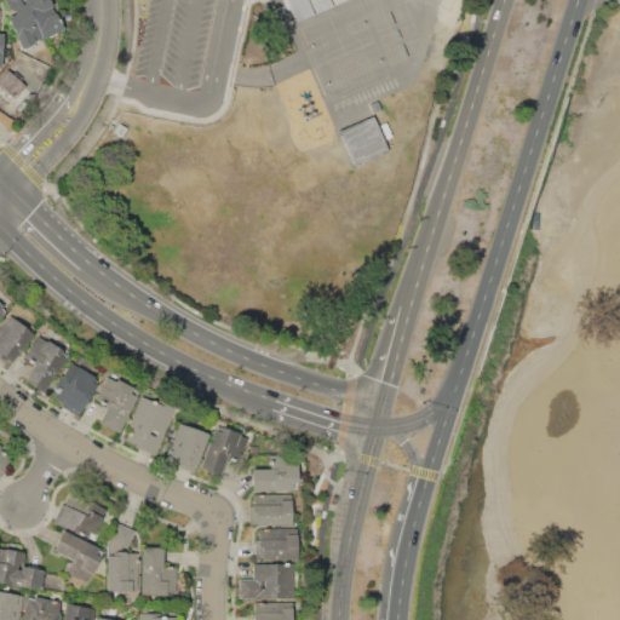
[(5,0),(49,0),(52,6),(51,7),(56,17),(57,16),(63,28),(33,42),(34,45),(24,50),(23,47),(22,49),(6,18),(12,15),(5,0)]
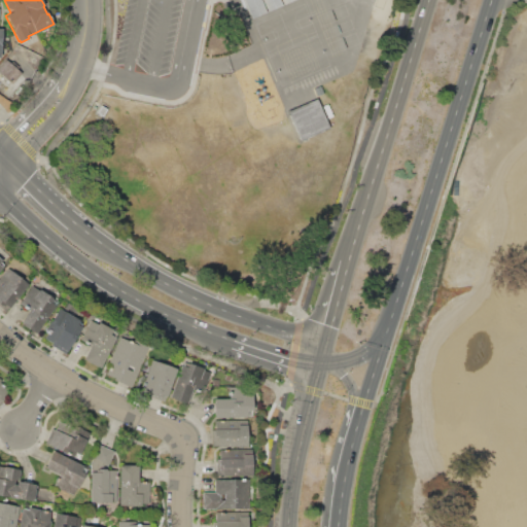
[(244,0),(261,0),(267,11),(251,18),(244,0)]
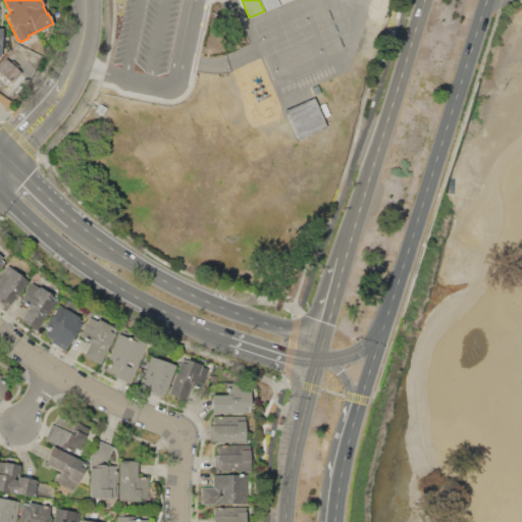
[(262,0),(276,0),(279,5),(266,10),(262,0)]
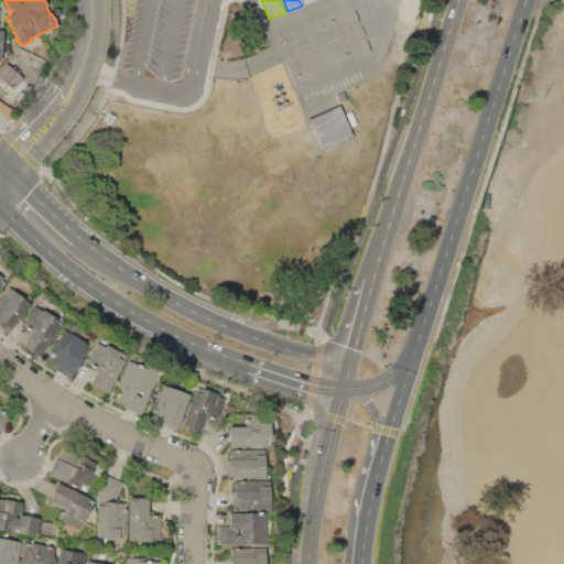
[(0,77),(0,69),(7,63),(12,67),(14,65),(21,72),(19,74),(23,77),(13,89),(0,77)]
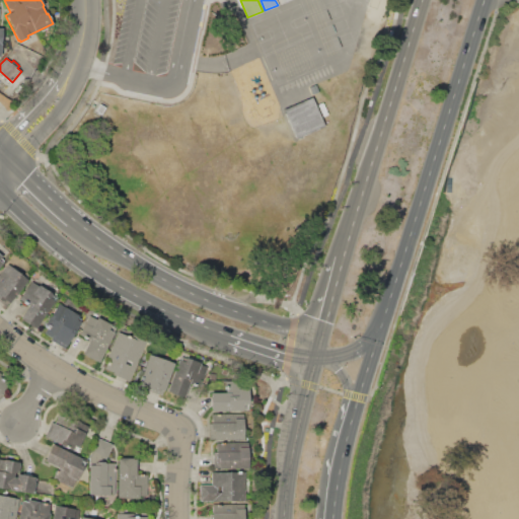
[(284,109),(312,97),(324,127),(297,139),(284,109)]
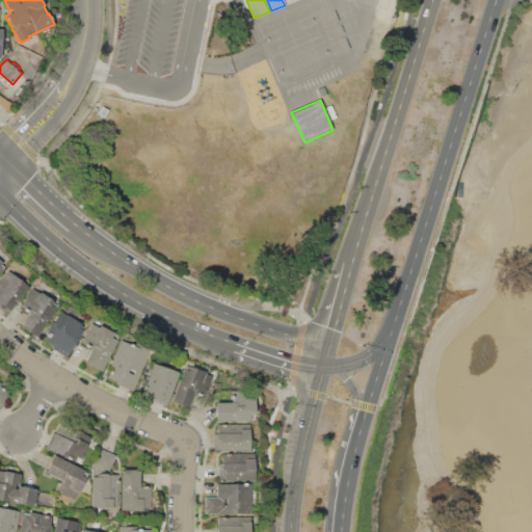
[(0,278),(7,270),(28,287),(7,314),(0,308),(0,278)]
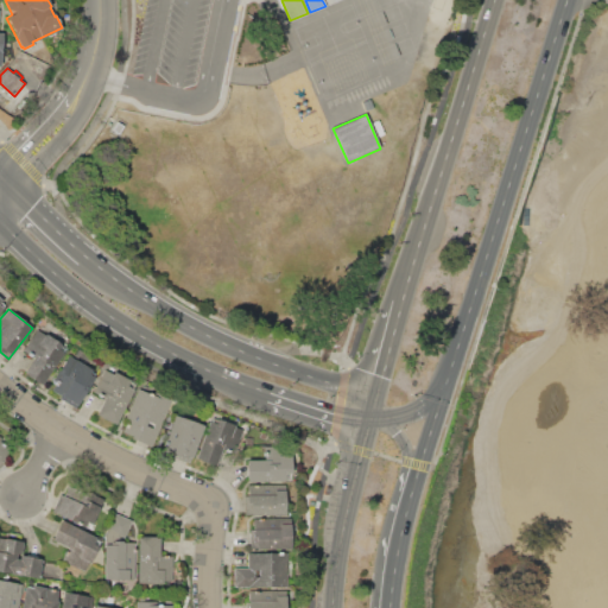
[(42,385),(24,372),(33,358),(23,350),(37,329),(44,334),(46,331),(68,347),(42,385)]
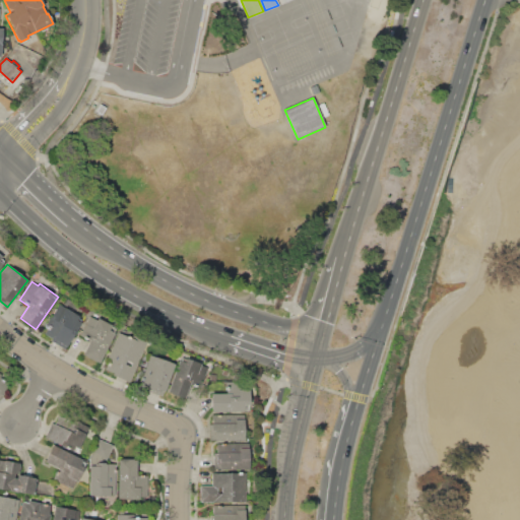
[(64,347),(52,340),(53,338),(44,333),(52,321),(49,319),(59,303),(78,315),(77,317),(81,319),(64,347)]
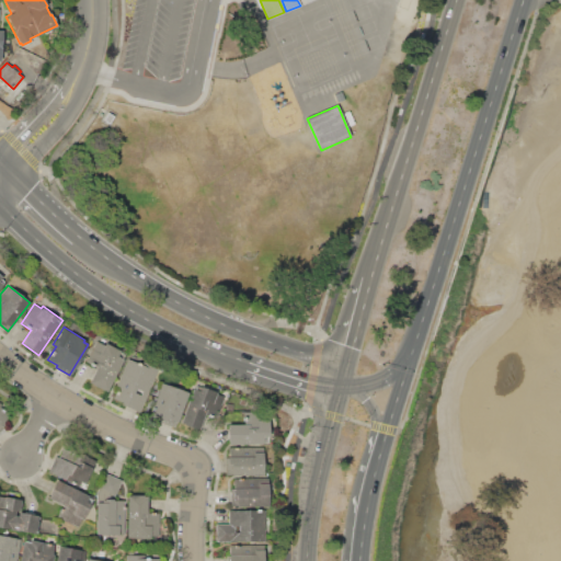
[(106,391),(89,382),(96,368),(84,363),(95,341),(103,345),(104,343),(126,354),(106,391)]
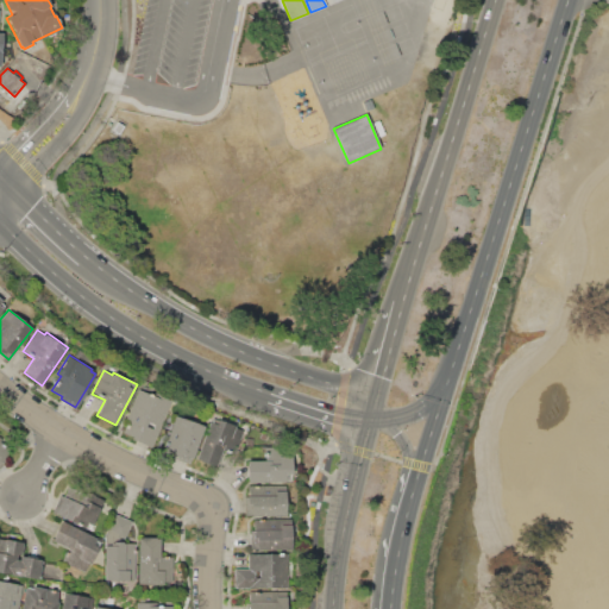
[(139,390),(148,394),(149,391),(171,401),(152,445),(124,432),(129,420),(126,419),(139,390)]
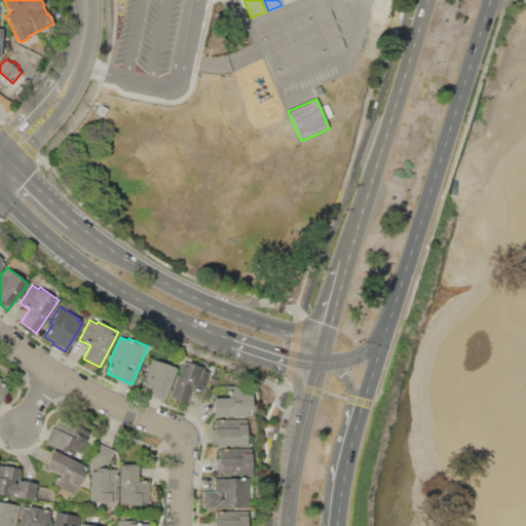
[(176,368),(165,400),(140,391),(149,364),(154,366),(155,361),(176,368)]
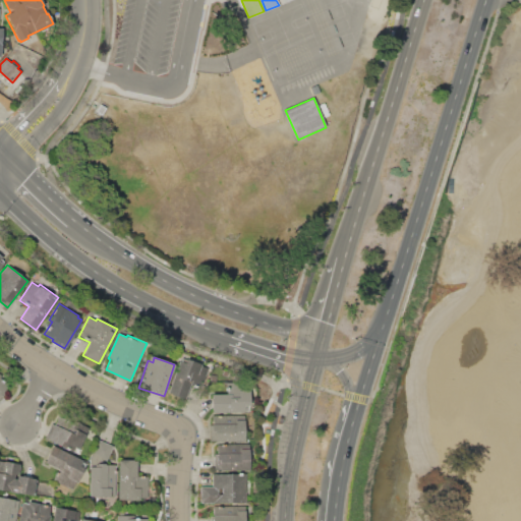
[(180,357),(200,364),(200,365),(209,368),(201,386),(191,382),(184,399),(167,392),(180,357)]
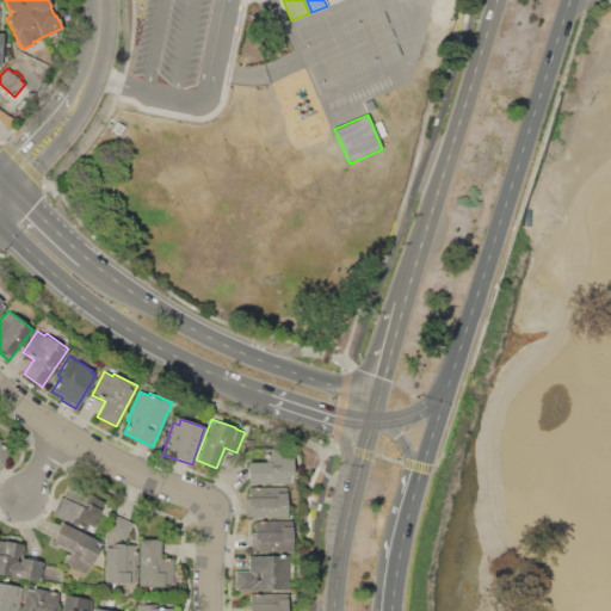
[(0,463),(12,449),(0,439),(0,463)]
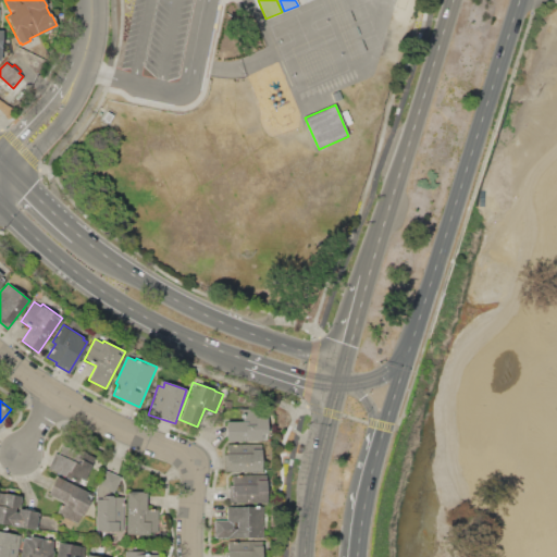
[(225,441),(225,421),(242,421),(242,408),(257,408),(257,417),(268,417),(268,440),(225,441)]
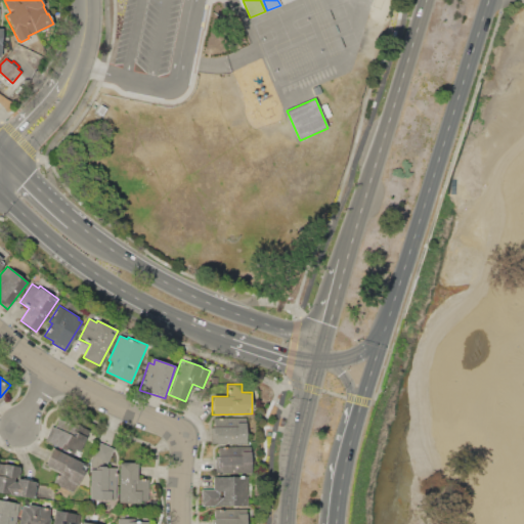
[(213,418),(246,418),(246,443),(213,444),(213,418)]
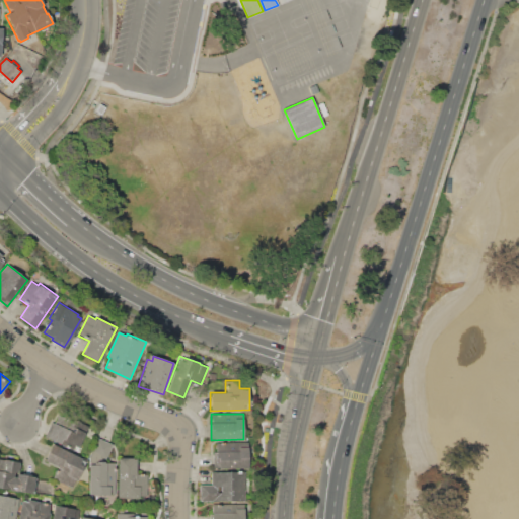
[(63,428),(69,416),(89,426),(78,447),(77,447),(75,450),(72,449),(71,450),(45,437),(47,431),(50,432),(54,424),(63,428)]
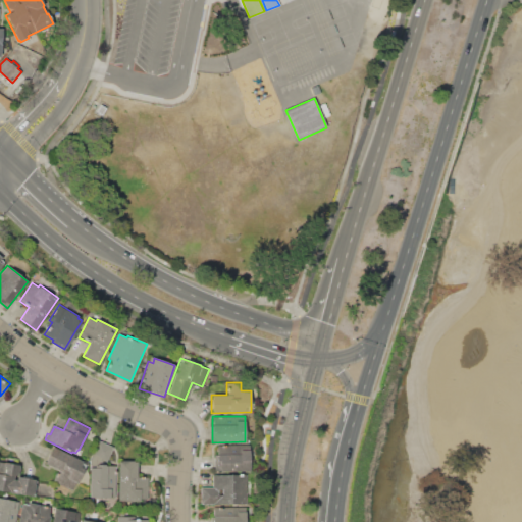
[(106,462),(92,454),(98,442),(112,450),(106,462)]
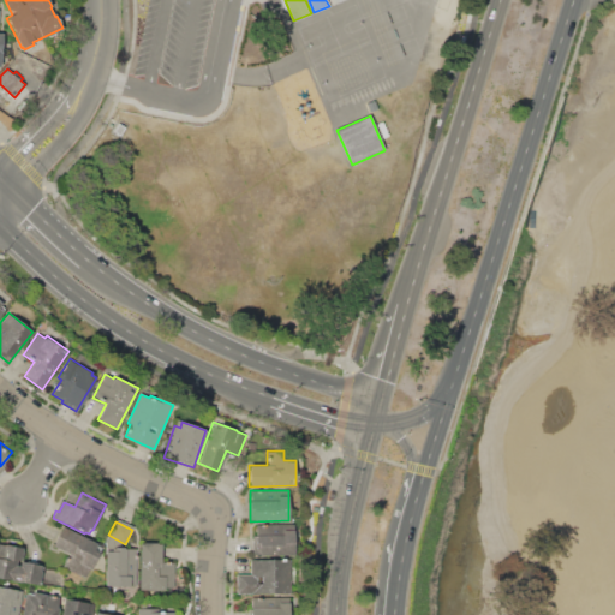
[(258,555),(258,553),(252,553),(252,525),(294,524),(296,555),(258,555)]
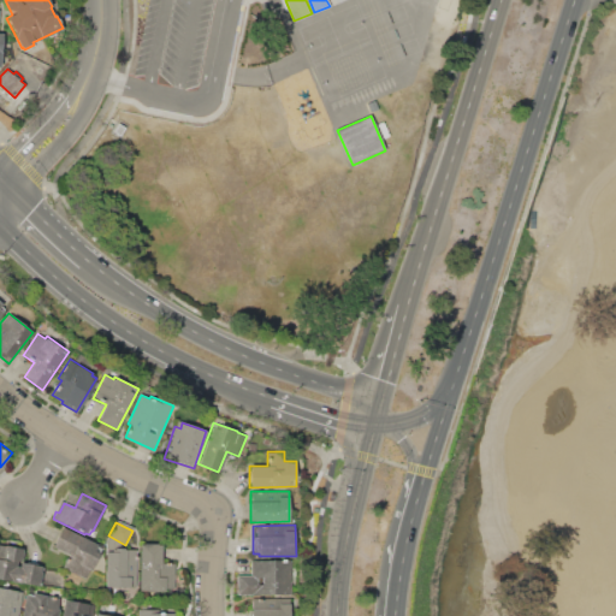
[(61,527),(102,548),(90,570),(89,569),(84,578),(82,578),(80,582),(67,576),(70,570),(61,567),(67,555),(52,546),(54,543),(53,542),(59,531),(60,531),(61,527)]
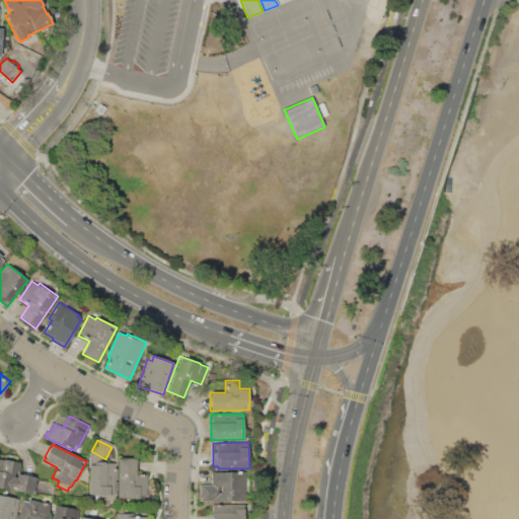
[(0,487),(0,458),(20,462),(18,473),(38,476),(34,493),(0,487)]
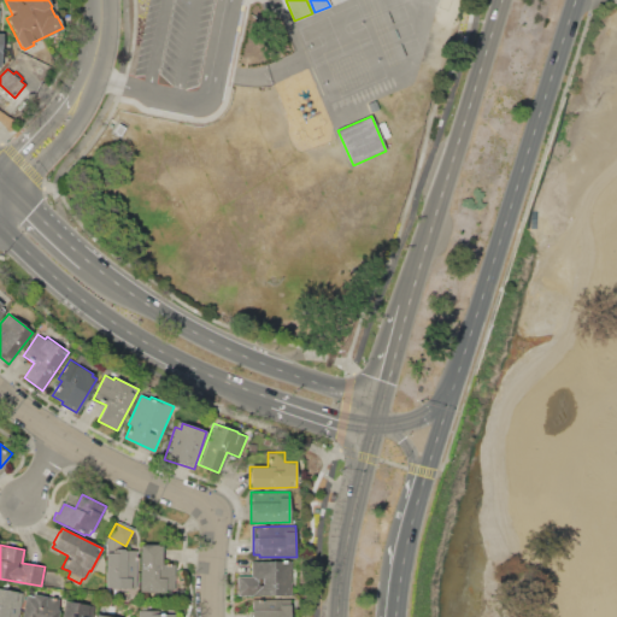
[(140,545),(165,545),(165,563),(176,563),(175,588),(164,588),(164,592),(140,591),(140,545)]
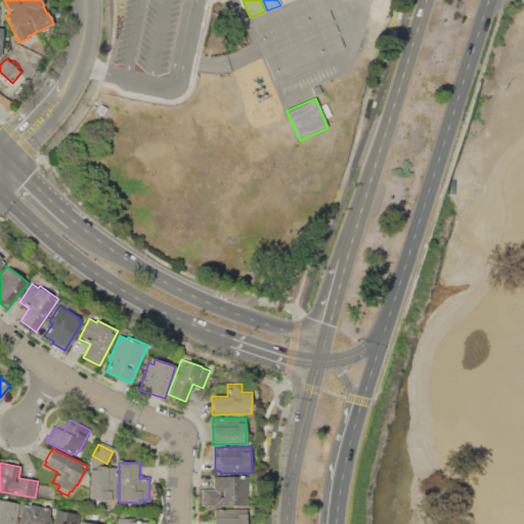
[(89,498),(90,469),(97,469),(97,465),(105,466),(105,467),(116,468),(115,499),(89,498)]
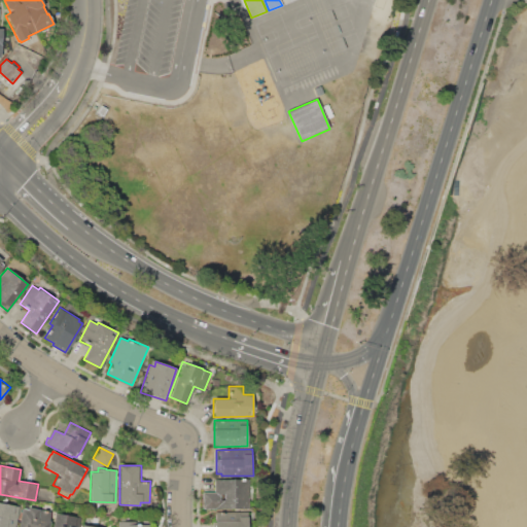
[(203,508),(203,492),(214,492),(214,479),(248,479),(248,507),(203,508)]
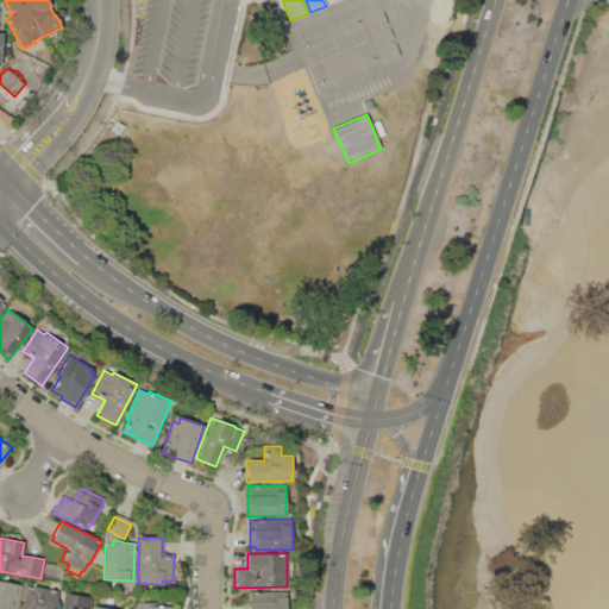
[(0,608),(0,581),(23,584),(17,608),(0,608)]
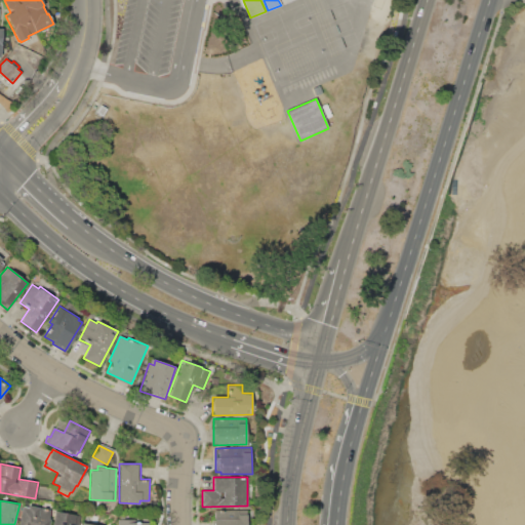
[(17,524),(22,507),(24,508),(24,506),(28,507),(28,505),(50,509),(49,518),(50,518),(48,524),(17,524)]
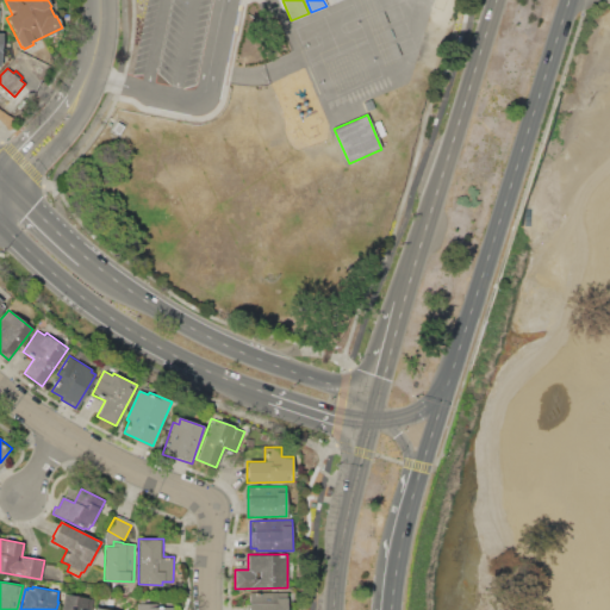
[(246,609),(246,592),(286,592),(286,609),(246,609)]
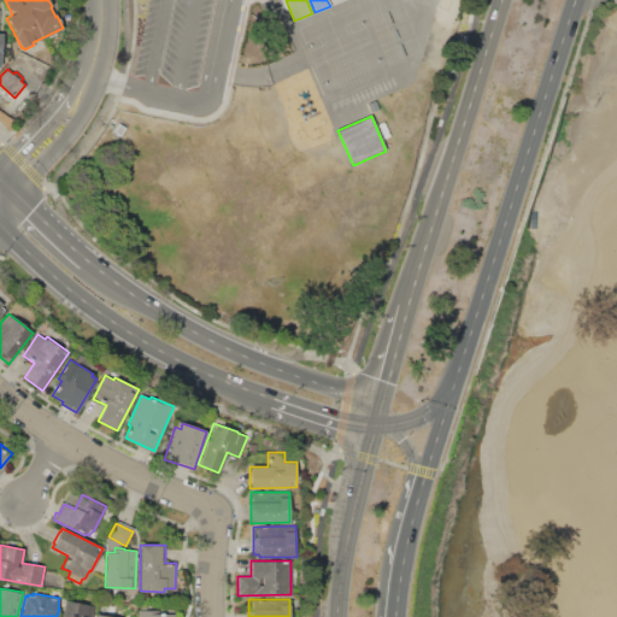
[(60,616),(64,600),(95,606),(93,616),(60,616)]
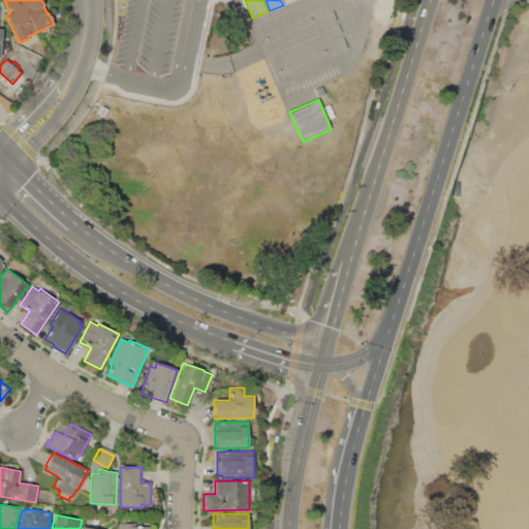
All buildings are outlined.
